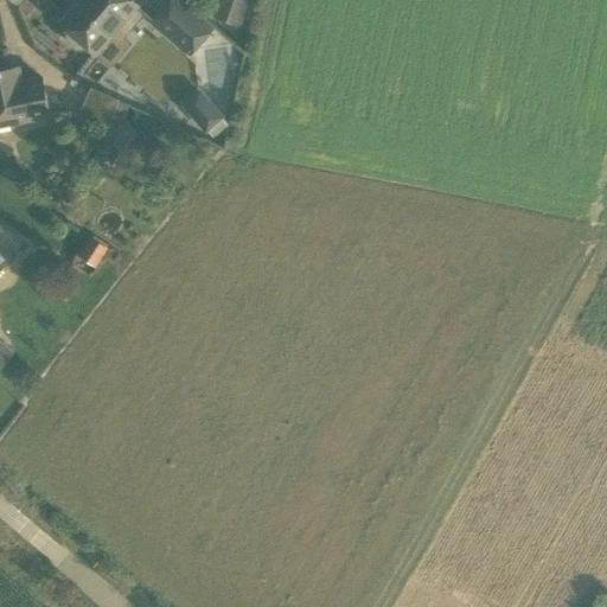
[(116,30),(126,37),(136,25),(127,17),(136,5),(131,0),(81,0),(62,23),(71,31),(68,36),(68,42),(77,49),(83,49),(87,44),(96,52),(116,30)]
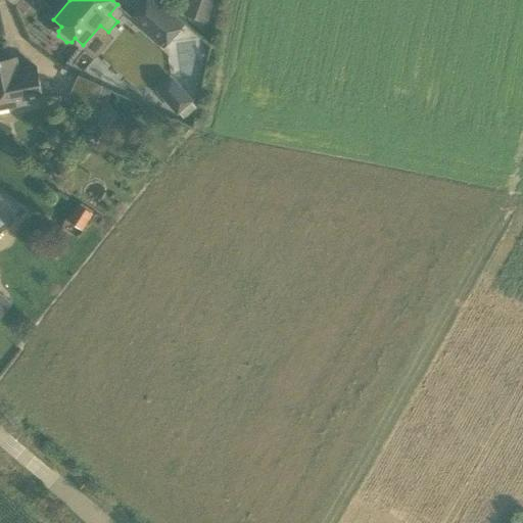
[(163,46),(182,25),(153,0),(148,0),(132,19),(163,46)]
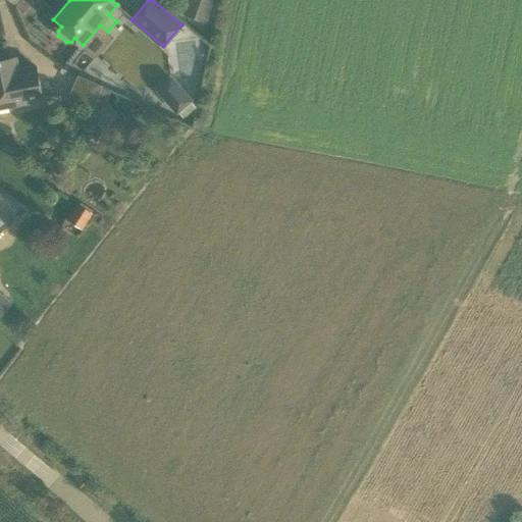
[(206,23),(214,0),(200,0),(200,2),(195,0),(188,0),(183,15),(206,23)]
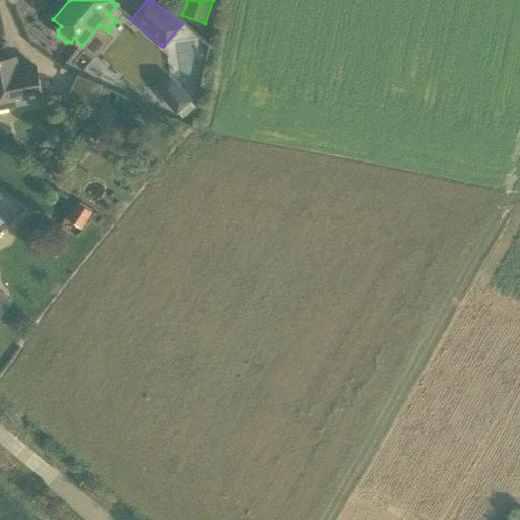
[(0,60),(0,108),(43,100),(36,65),(19,69),(17,60),(16,57),(0,60)]
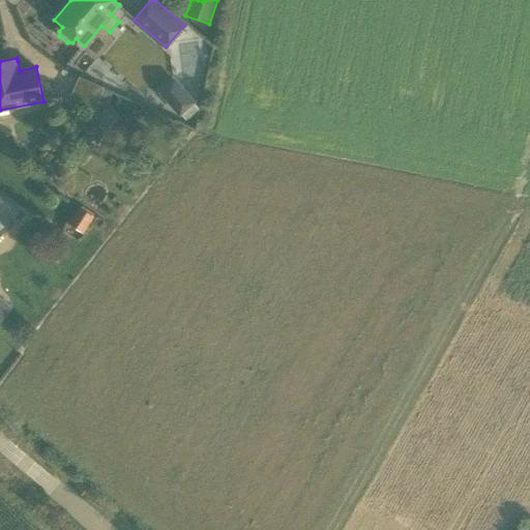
[(93,112),(105,87),(79,77),(68,101),(93,112)]
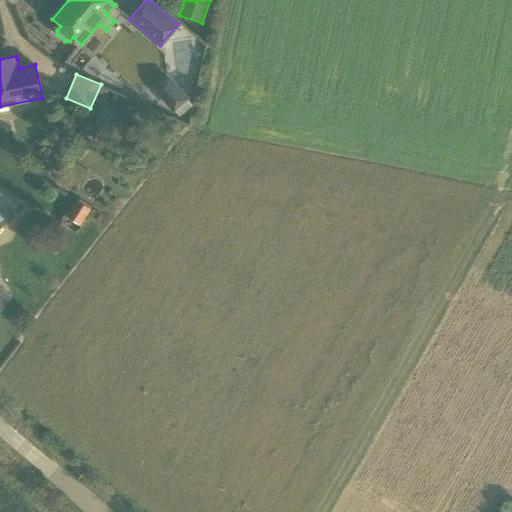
[(174,112),(190,98),(174,80),(158,94),(174,112)]
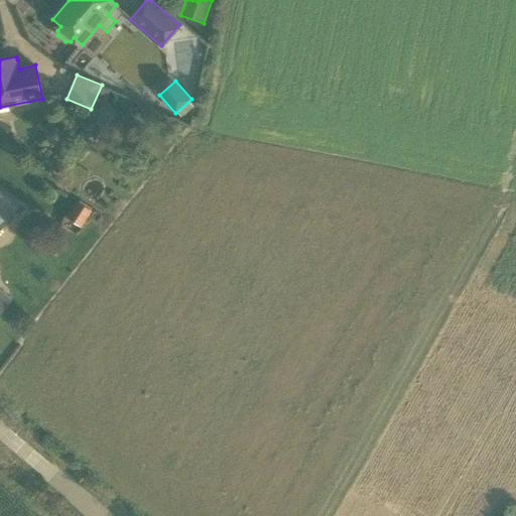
[(107,103),(98,110),(106,120),(115,113),(107,103)]
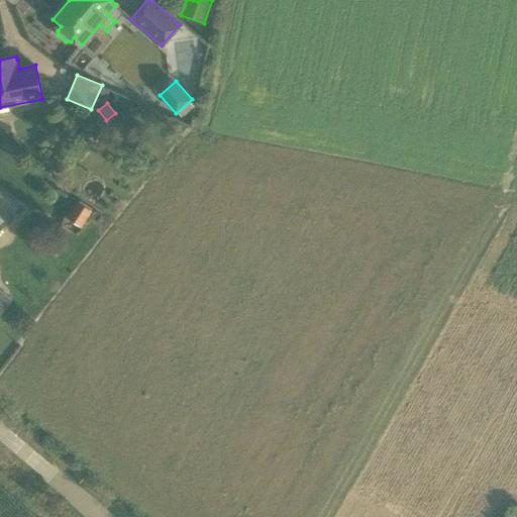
[(0,231),(19,207),(0,191),(0,231)]
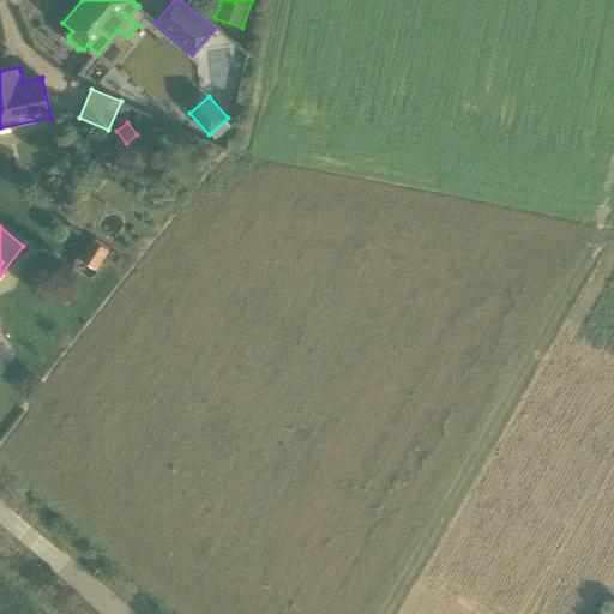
[(92,240),(79,258),(97,270),(109,251),(92,240)]
